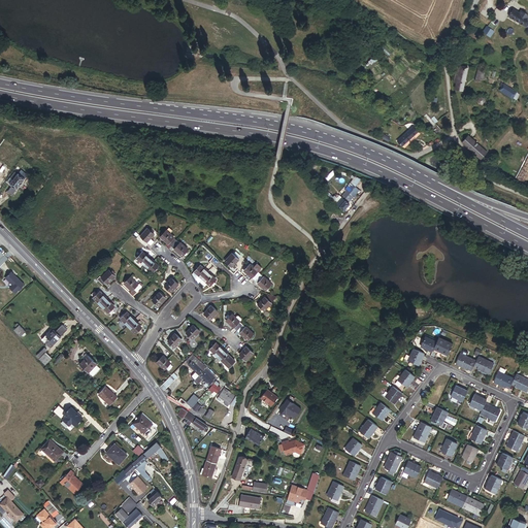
[(513,9),(508,18),(526,28),(527,24),(527,20),(527,18),(527,15),(520,11),(519,13),(513,9)]
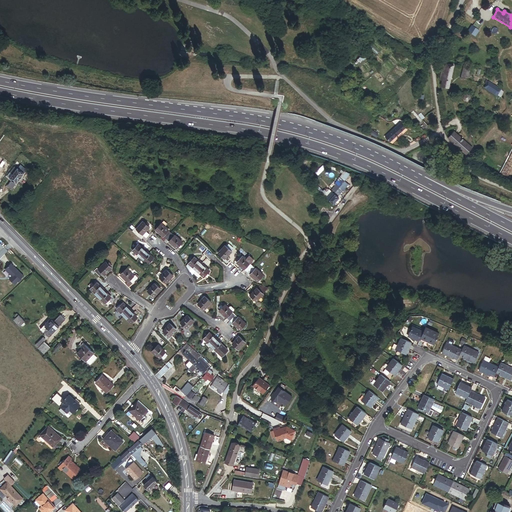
[(443,81),(441,87),(449,88),(450,86),(454,66),(446,64),(444,73),(441,72),(440,80),(443,81)]
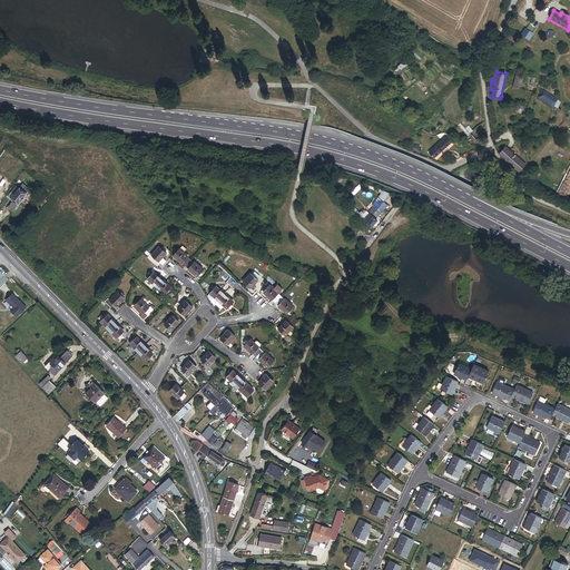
[(513,87),(521,89),(524,74),(517,71),(513,87)]
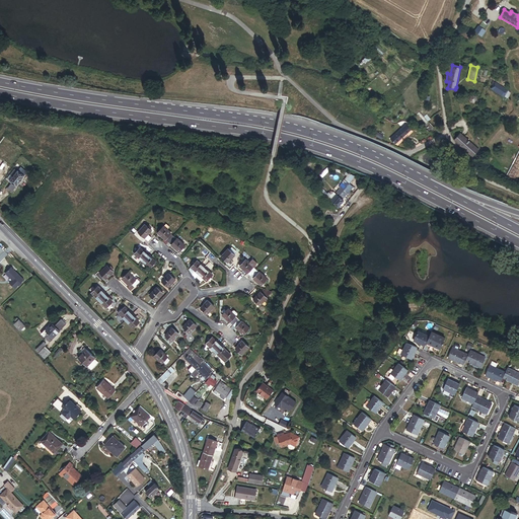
[(507,92),(495,84),(491,90),(504,97),(507,92)]
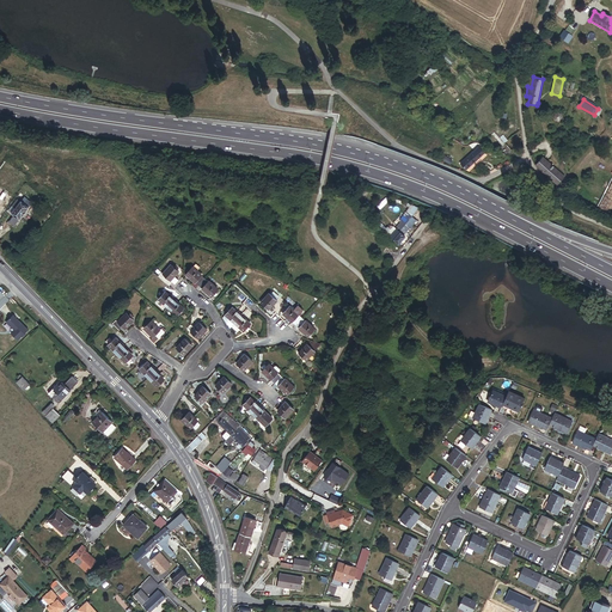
[(473,155),(478,160),(484,155),(479,150),(473,155)]
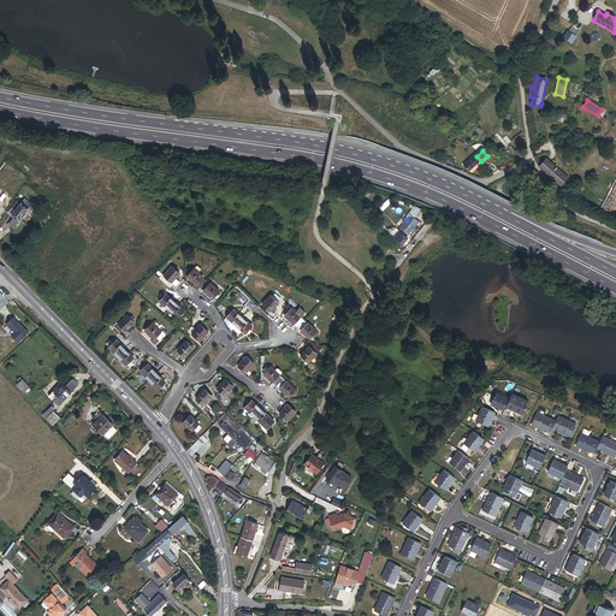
[(469,173),(481,161),(477,157),(465,167),(466,169),(469,173)]
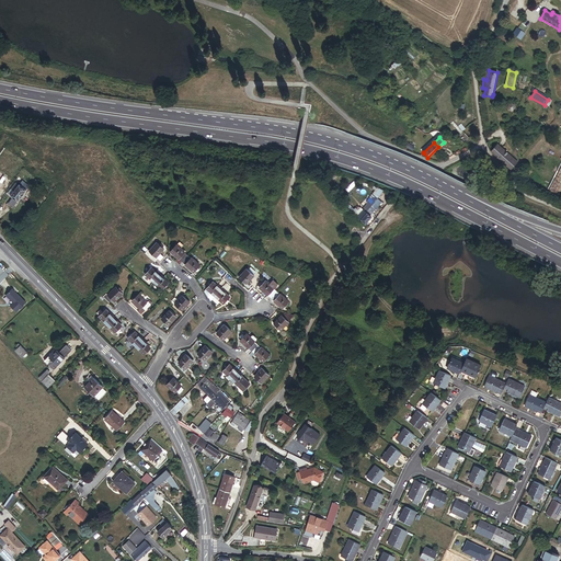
[(511,170),(517,162),(497,145),(491,152),(511,170)]
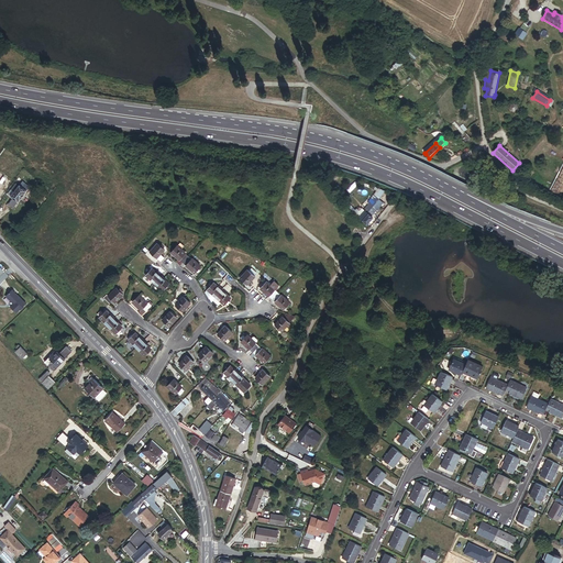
[(562,166),(550,191),(558,195),(562,184),(562,166)]
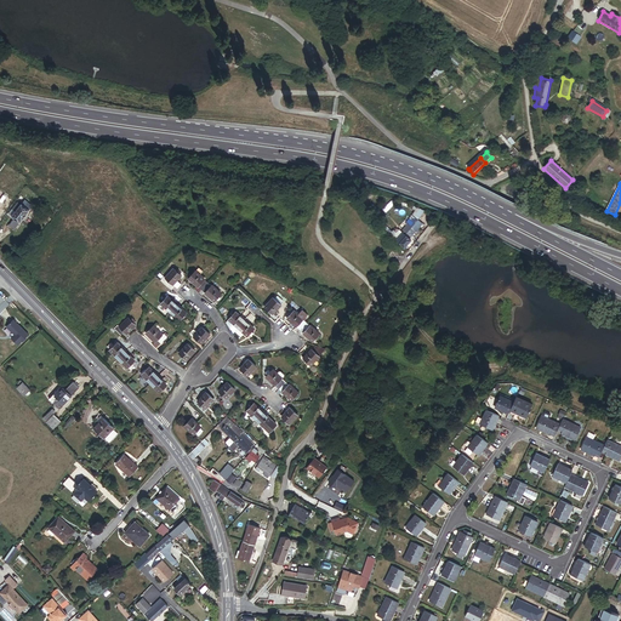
[(29,209),(22,203),(12,216),(15,217),(9,224),(15,229),(29,209)]
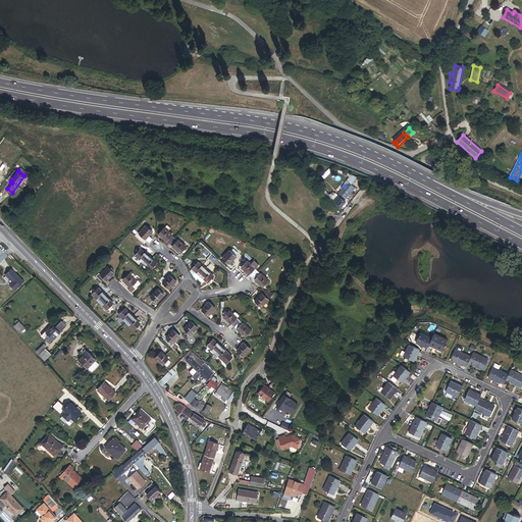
[(356,189),(347,180),(341,188),(343,189),(337,194),(341,196),(340,197),(338,196),(334,200),(332,202),(341,209),(346,202),(344,200),(349,195),(351,196),(356,189)]
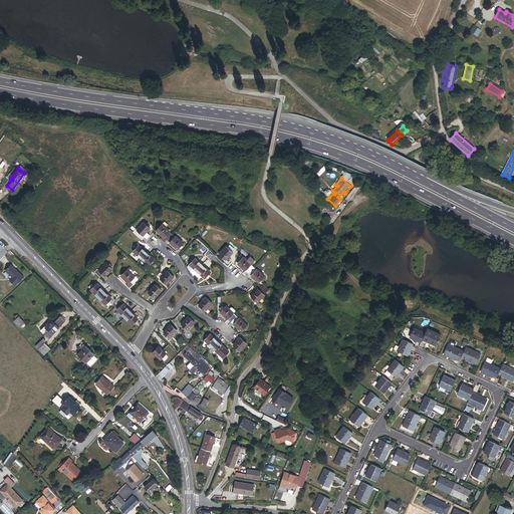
[(151,229),(145,223),(138,231),(137,230),(134,233),(143,241),(146,238),(145,236),(151,229)]
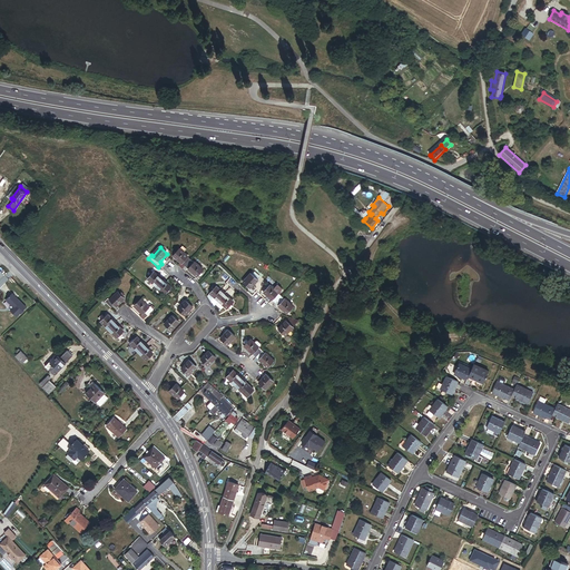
[(183,264),(188,258),(188,257),(184,254),(180,251),(179,251),(173,257),(182,265),(183,264)]
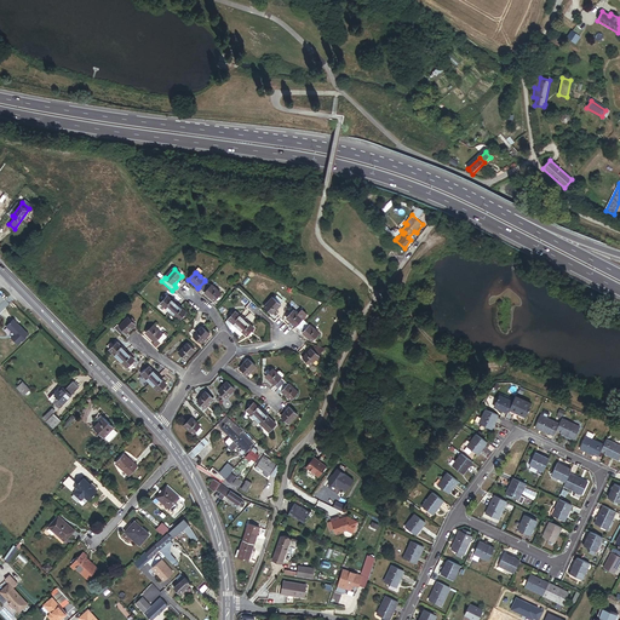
[(212,287),(211,287),(206,293),(205,294),(214,303),(218,299),(219,298),(222,294),(212,287)]
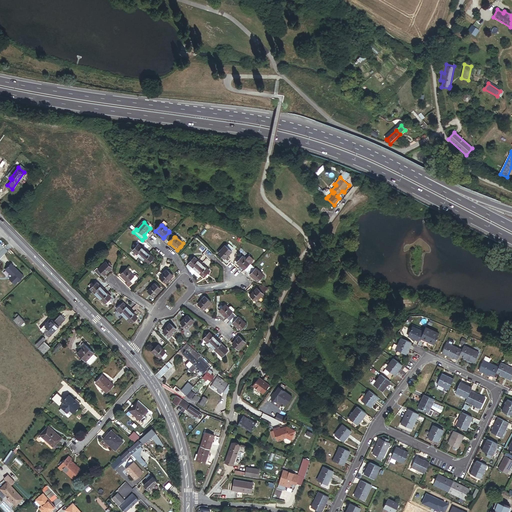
[(133,251),(140,257),(146,251),(138,244),(133,251)]
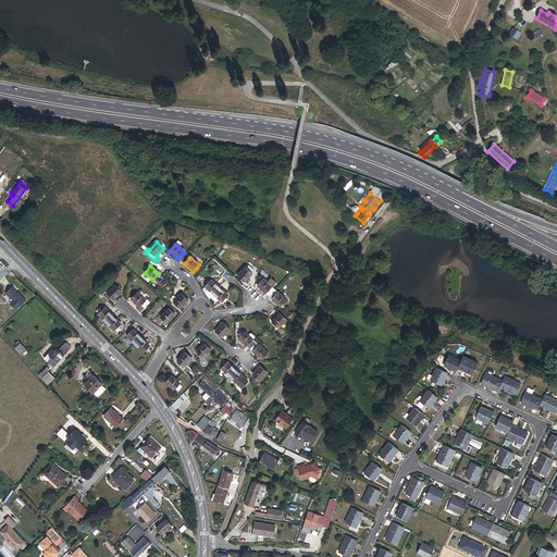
[(237,276),(245,283),(252,274),(251,274),(246,269),(237,276)]
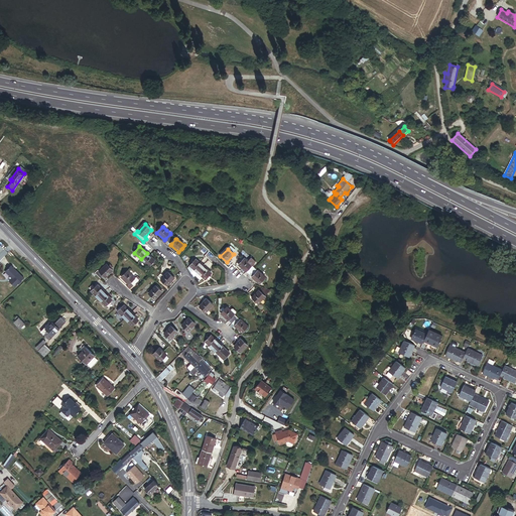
[(147,253),(141,259),(150,266),(155,260),(147,253)]
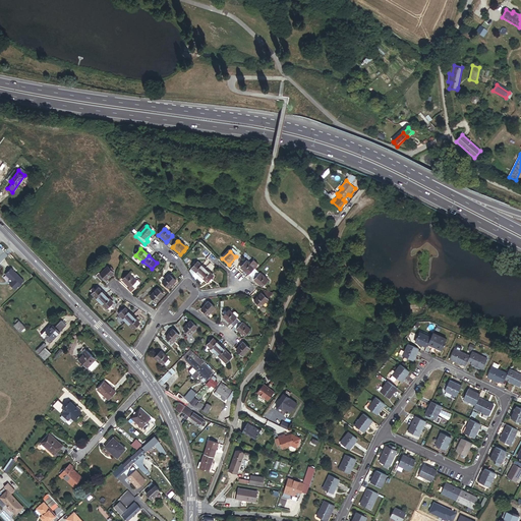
[(191,269),(199,276),(205,271),(196,263),(191,269)]
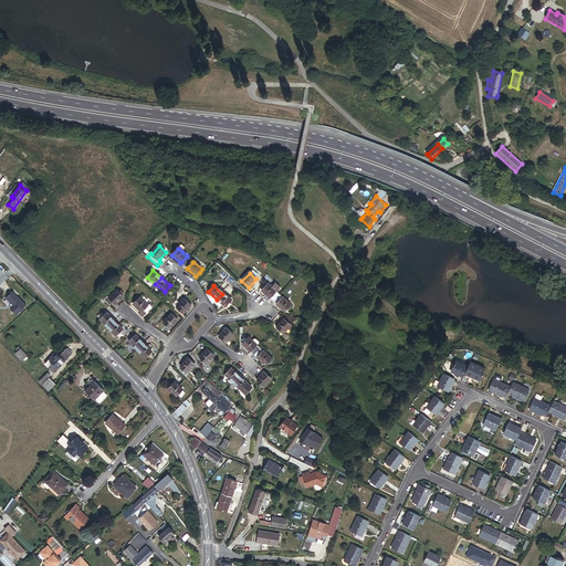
[(272,300),(276,294),(278,294),(269,285),(262,293),(271,301),(272,300)]
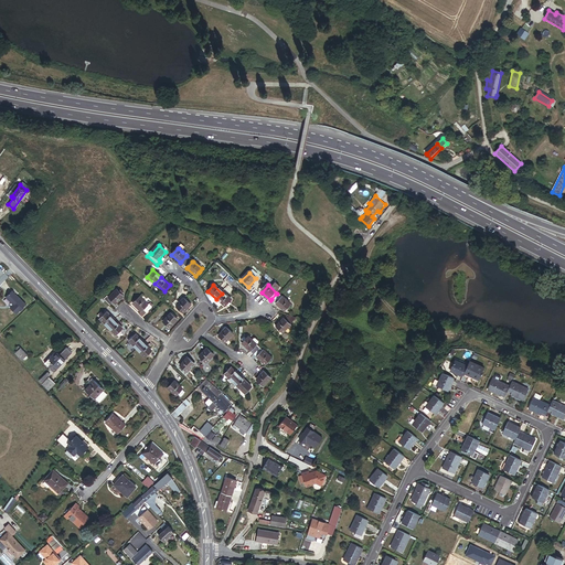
[(108,298),(114,302),(115,304),(123,295),(121,295),(118,291),(116,289),(108,298)]
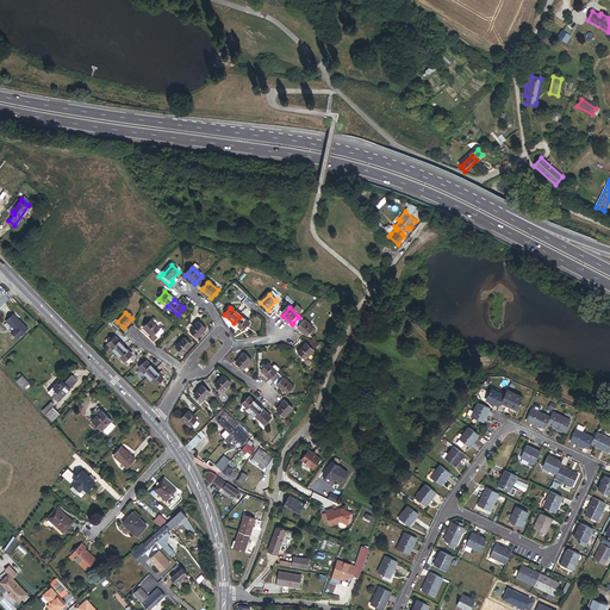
[(14,315),(4,325),(19,340),(29,329),(14,315)]
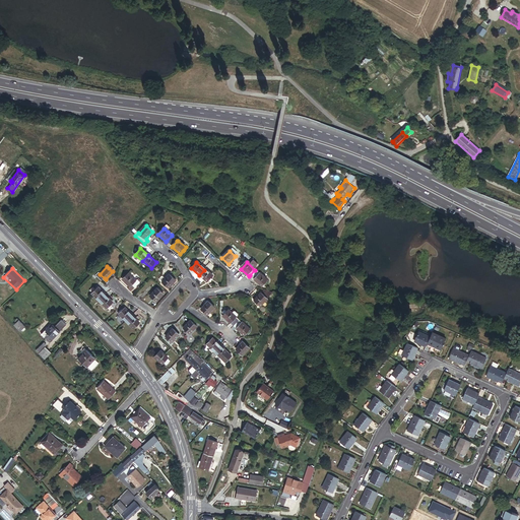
[(204,270),(199,275),(204,280),(207,282),(209,280),(210,278),(212,276),(204,270)]
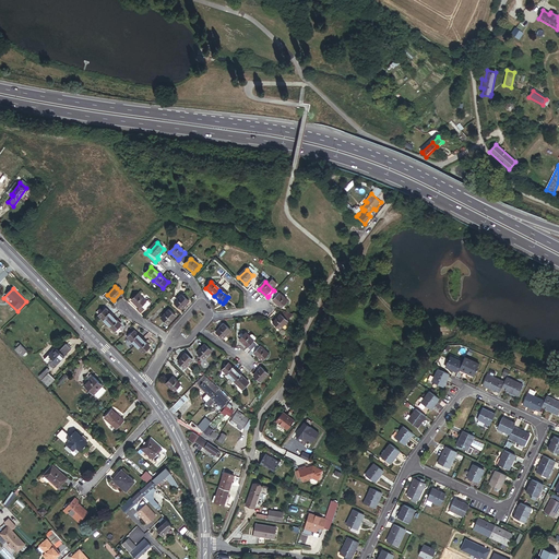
[(103,296),(110,302),(113,299),(107,295),(105,293),(103,296)]
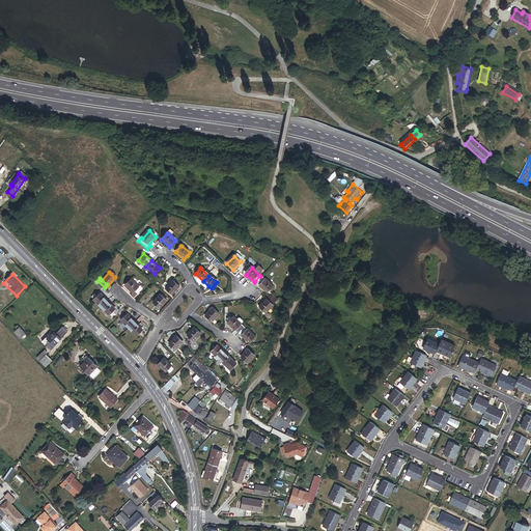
[(126,282),(123,284),(131,290),(132,291),(134,289),(137,292),(142,286),(139,283),(137,285),(130,278),(128,280),(127,279),(124,281),(126,282)]
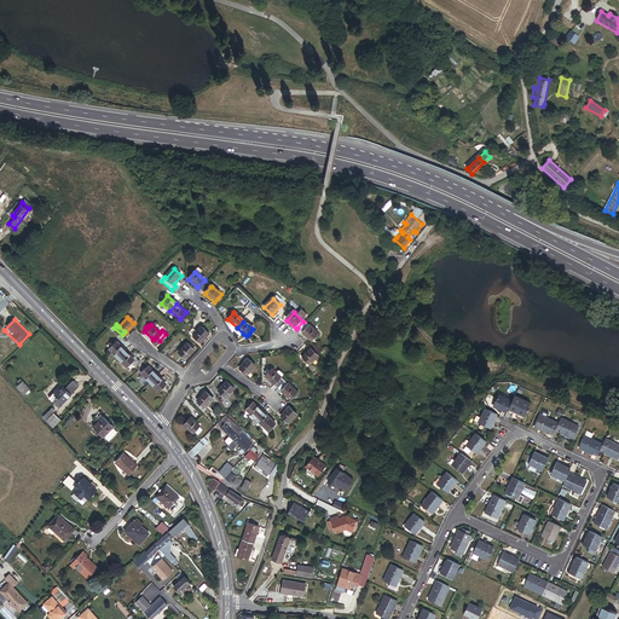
[(198,340),(201,342),(209,334),(202,327),(194,336),(196,339),(198,340)]
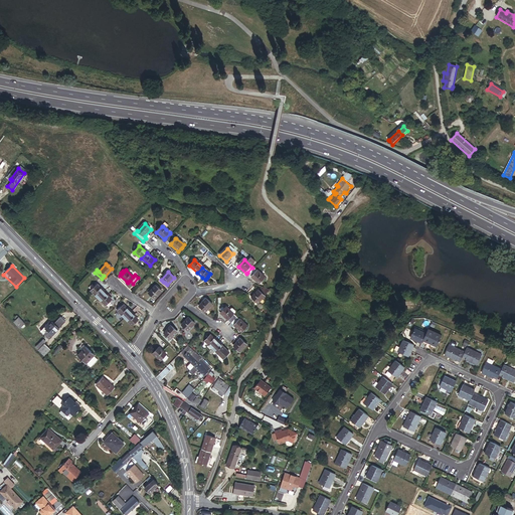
[(258,272),(258,273),(252,278),(251,279),(260,286),(266,279),(258,272)]
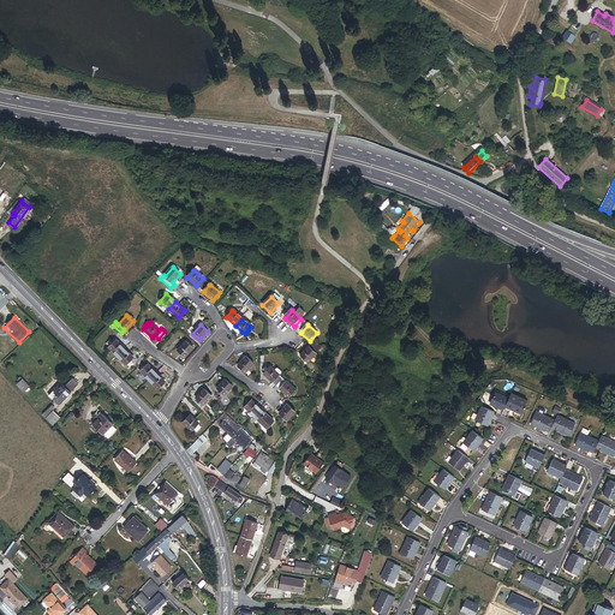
[(125,366),(133,359),(115,341),(112,344),(109,340),(105,345),(108,348),(107,348),(125,366)]
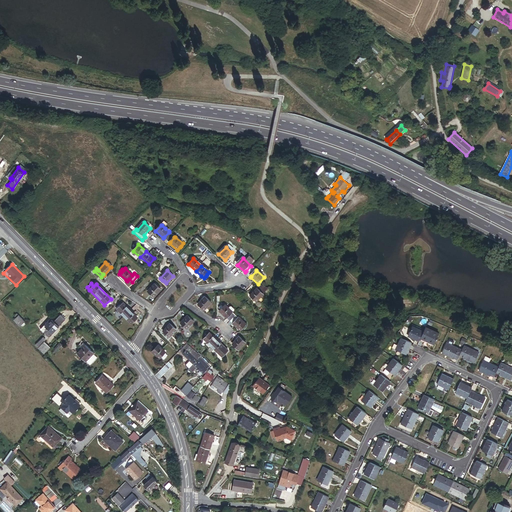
[(148,292),(154,297),(161,289),(155,284),(148,292)]
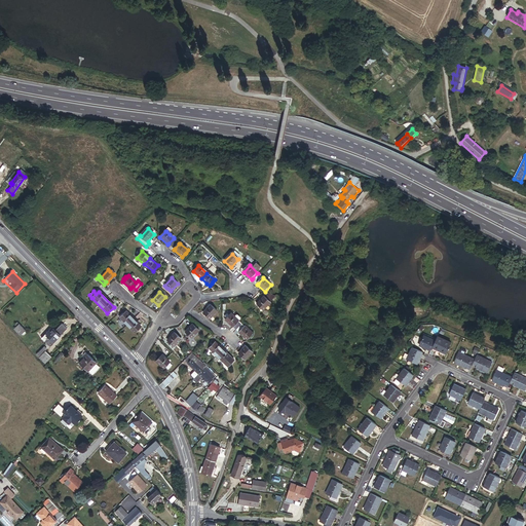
[(267,295),(264,297),(270,303),(275,298),(267,295)]
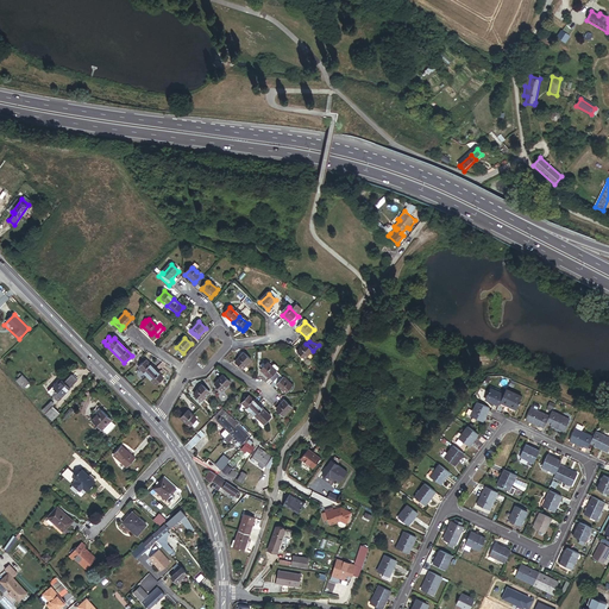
[(305,360),(313,351),(306,344),(297,353),(305,360)]
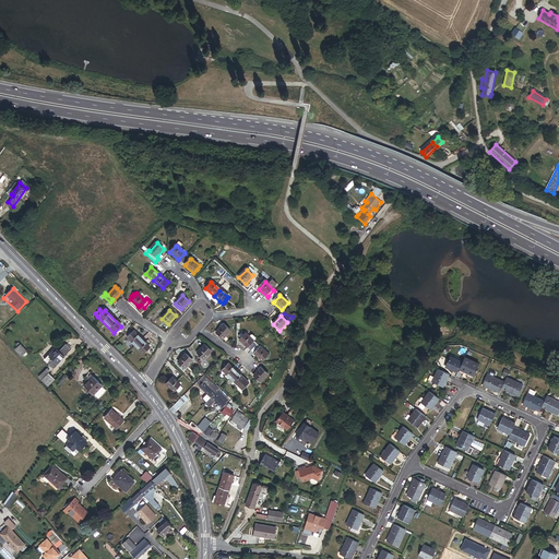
[(223,340),(230,332),(224,325),(216,334),(218,335),(221,337),(223,340)]
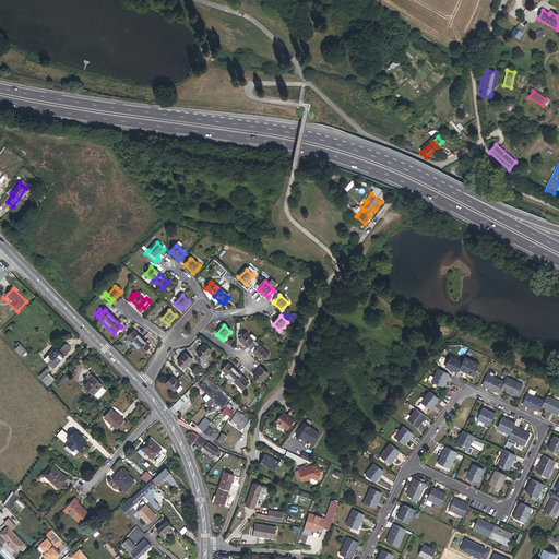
[(127,339),(135,346),(142,340),(133,332),(127,339)]
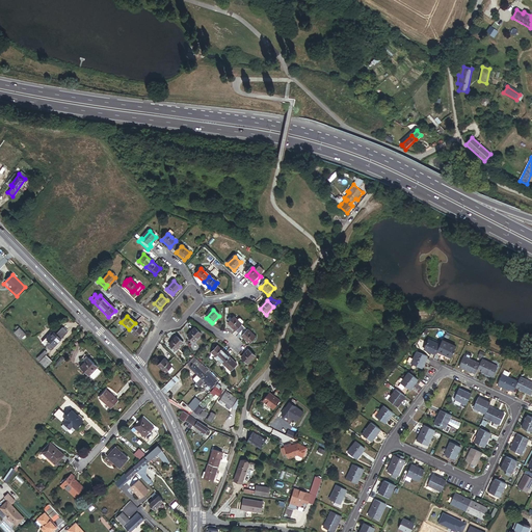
[(236,331),(240,326),(241,326),(236,321),(233,318),(231,321),(229,322),(227,325),(235,333),(236,331)]
